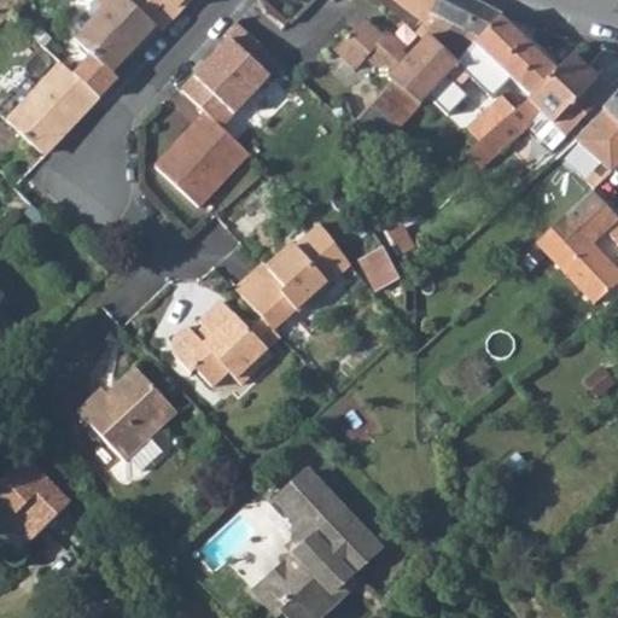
[(76,81),(103,104),(110,98),(122,85),(114,77),(144,46),(150,52),(164,36),(123,0),(87,0),(104,15),(77,45),(94,60),(76,81)]
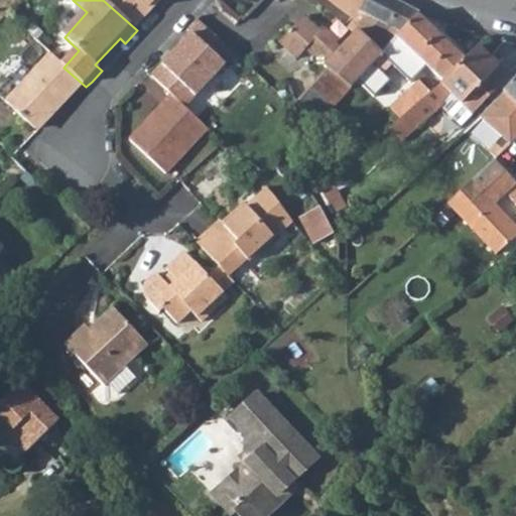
[(103,0),(137,30),(154,11),(151,7),(157,0),(103,0)]
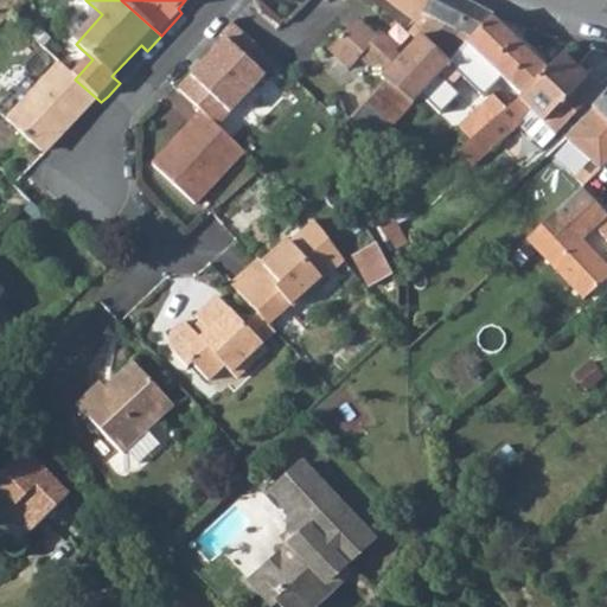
[(472,10),(459,0),(385,0),(415,24),(409,33),(416,39),(419,36),(443,59),(487,17),(489,16),(472,10)]
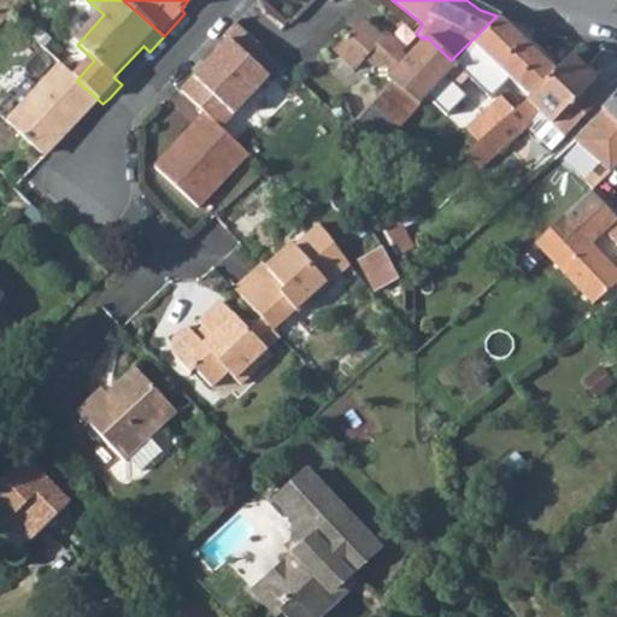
[(451,60),(435,77),(447,89),(482,54),(527,98),(553,71),(495,17),(451,60)]
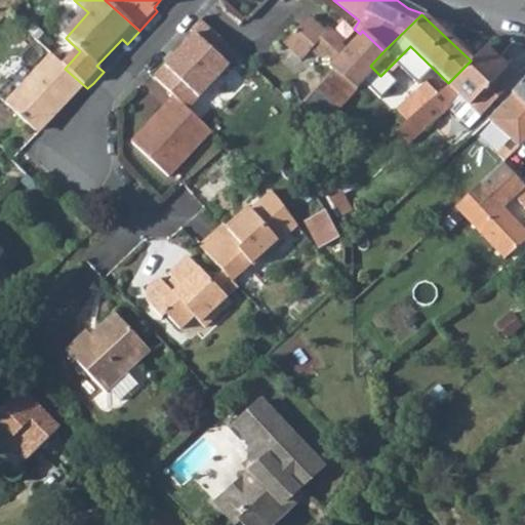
[(307,15),(304,17),(328,42),(317,54),(327,53),(333,61),(328,66),(330,68),(349,86),(370,66),(384,51),(362,31),(360,34),(346,48),(338,42),(341,39),(328,28),(324,31),(307,15)]
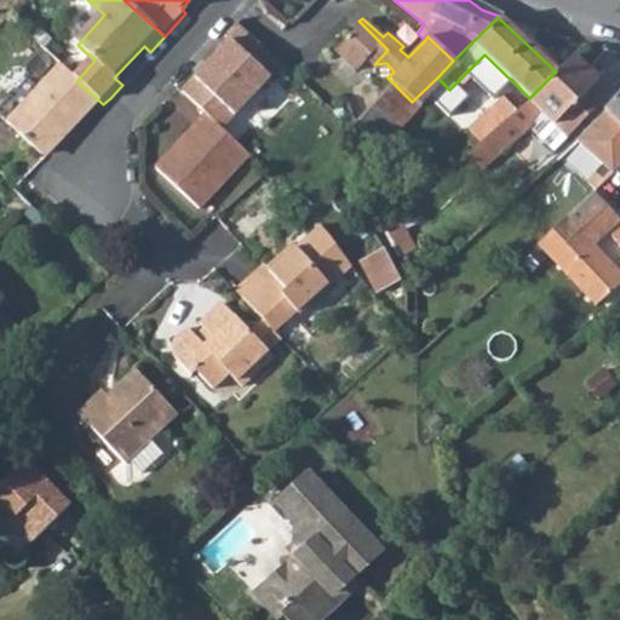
[(236,41),(191,92),(213,113),(227,125),(273,74),(270,70),(282,57),(244,21),(230,38),(236,41)]
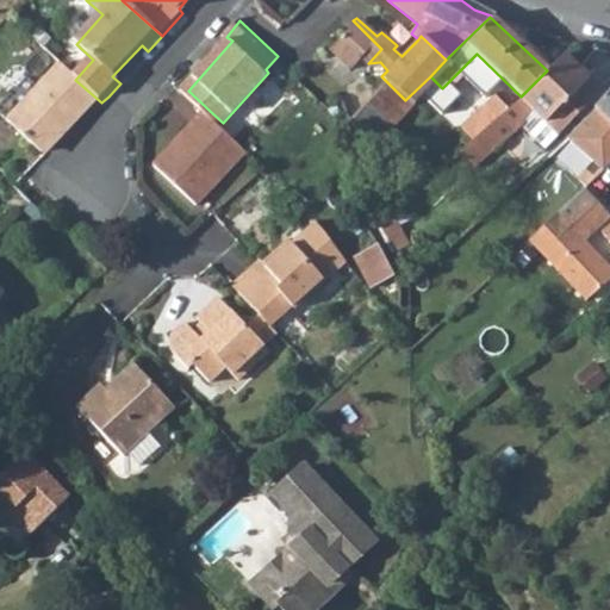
[(381,49),(353,20),(328,48),(349,67),(360,56),(363,58),(368,63),(381,49)]
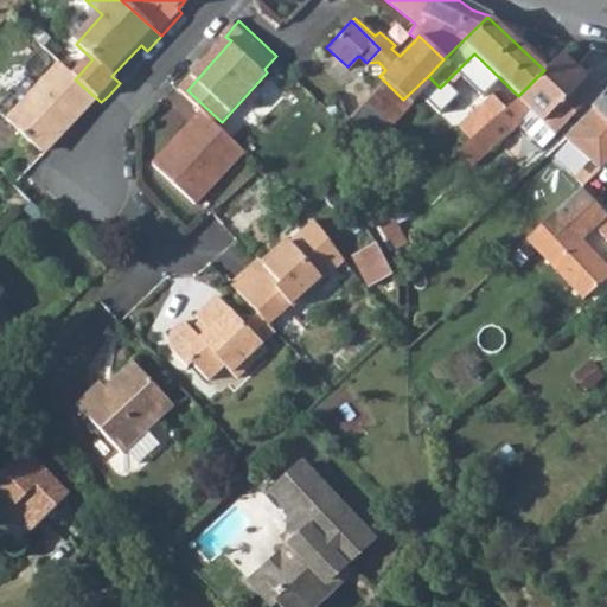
[(466,142),(454,153),(464,164),(525,109),(550,133),(594,88),(561,56),(544,70),(518,96),(502,110),(466,142)]
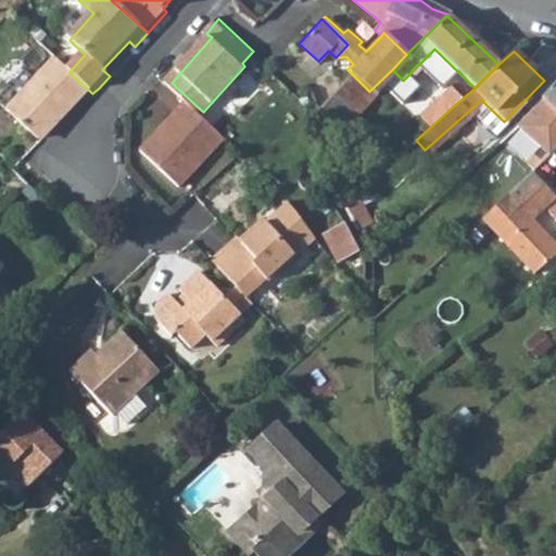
[(68,73),(55,61),(9,113),(40,140),(63,117),(67,122),(92,93),(68,73)]
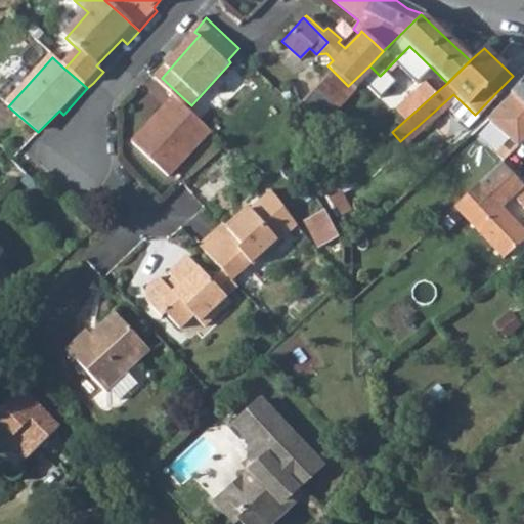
[(330,68),(295,105),(296,110),(310,125),(348,86),(330,68)]
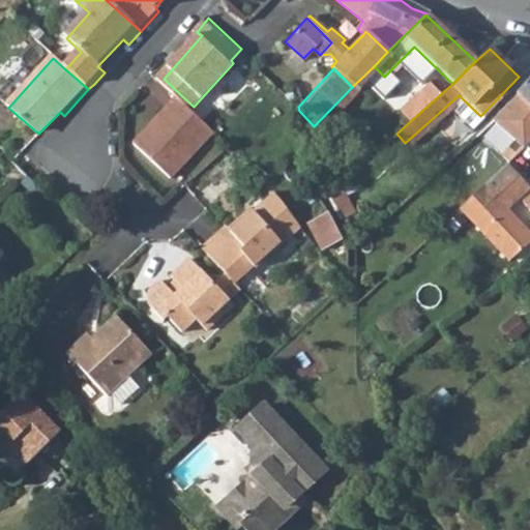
[(529,77),(516,91),(505,102),(491,116),(520,142),(529,131),(529,77)]
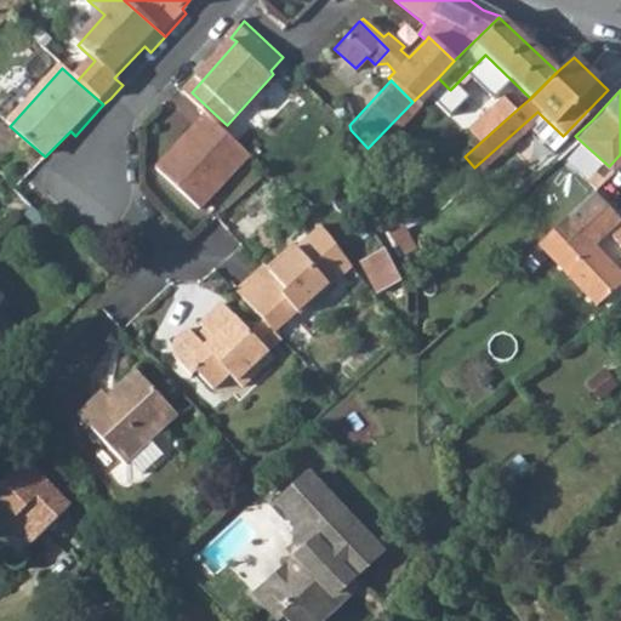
[(466,132),(477,146),(513,113),(502,100),(466,132)]
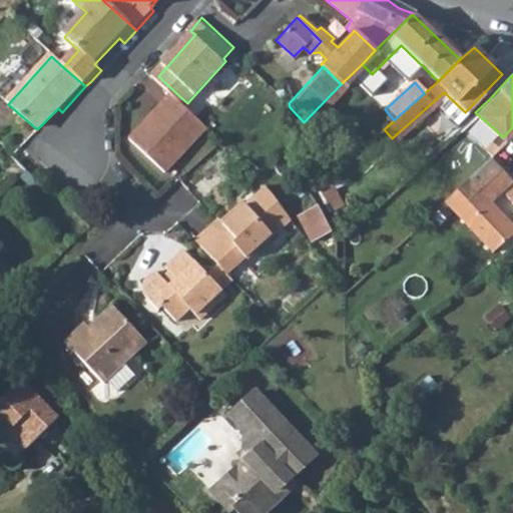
[(187,103),(176,93),(156,117),(159,121),(139,143),(170,172),(211,126),(187,103)]
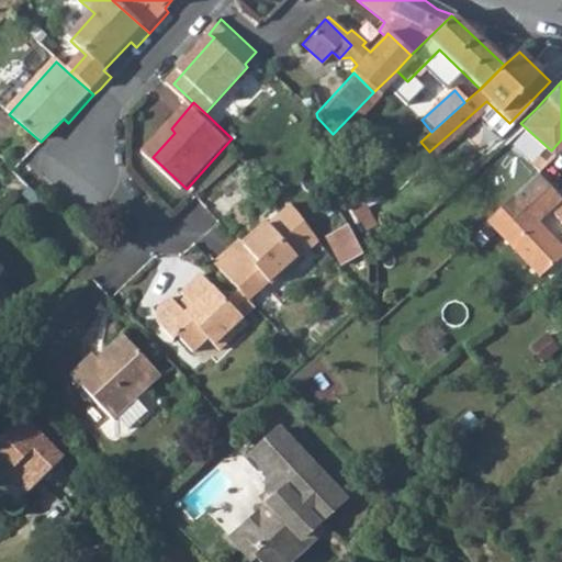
[(526,187),(490,222),(541,277),(561,256),(561,253),(536,225),(560,203),(536,178),(526,187)]
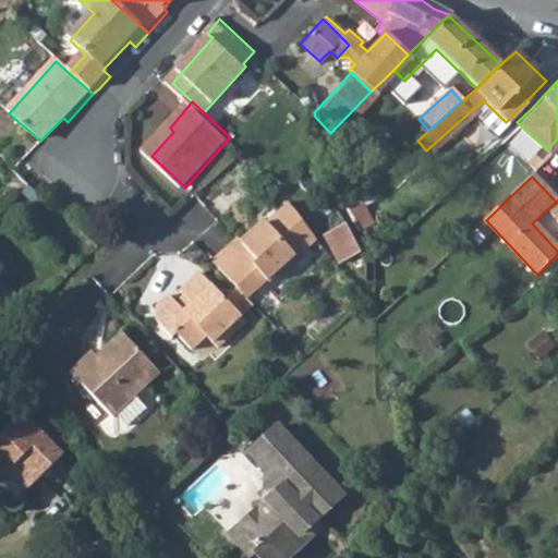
[(343,207),(356,230),(376,219),(362,196),(343,207)]
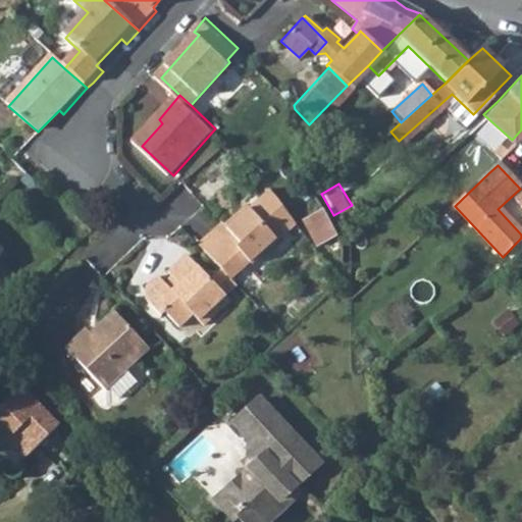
[(221,222),(198,244),(230,278),(273,239),(276,240),(295,223),(270,189),(227,228),(221,222)]
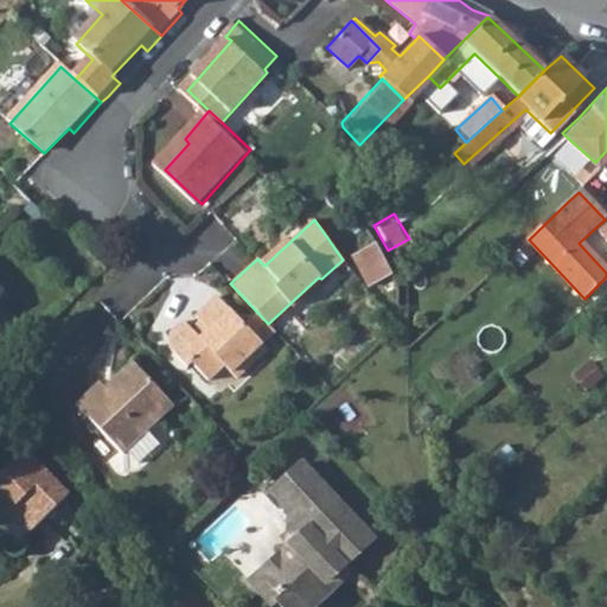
[(606,227),(595,237),(606,250),(606,249),(606,227)]
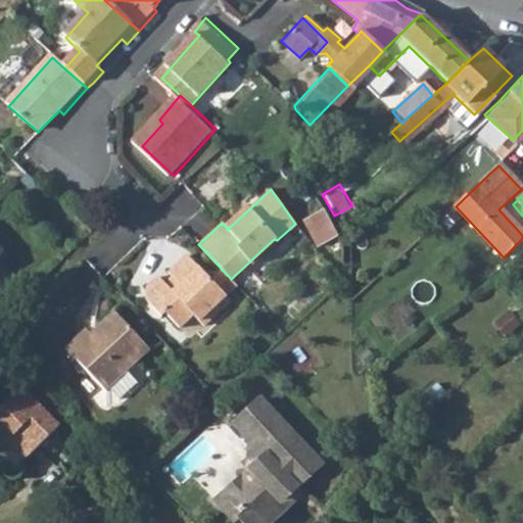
[(338,235),(324,207),(301,219),(317,245),(338,235)]
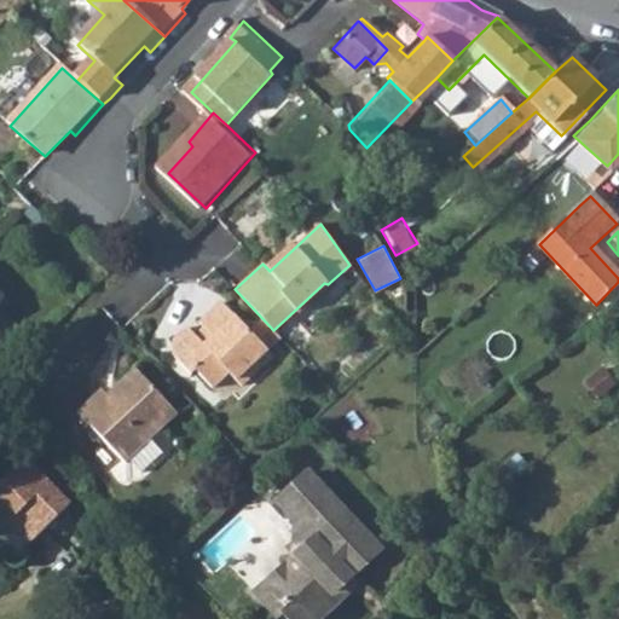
[(175,345),(174,362),(191,379),(196,374),(214,391),(227,376),(241,389),(272,357),(267,352),(273,345),(256,328),(250,334),(223,304),(202,324),(209,333),(200,343),(187,331),(175,345)]
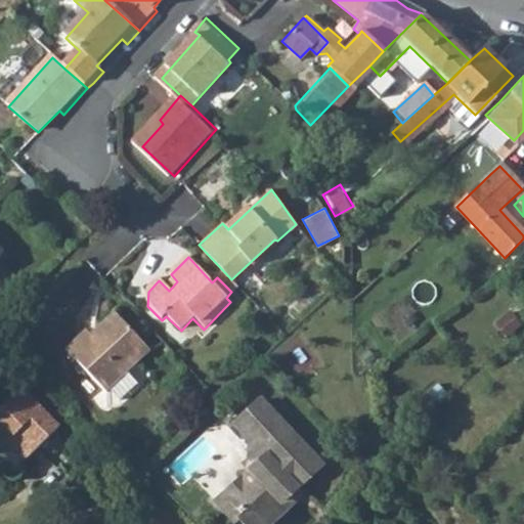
[(87,333),(68,350),(105,392),(150,350),(117,314),(98,332),(101,336),(95,342),(87,333)]
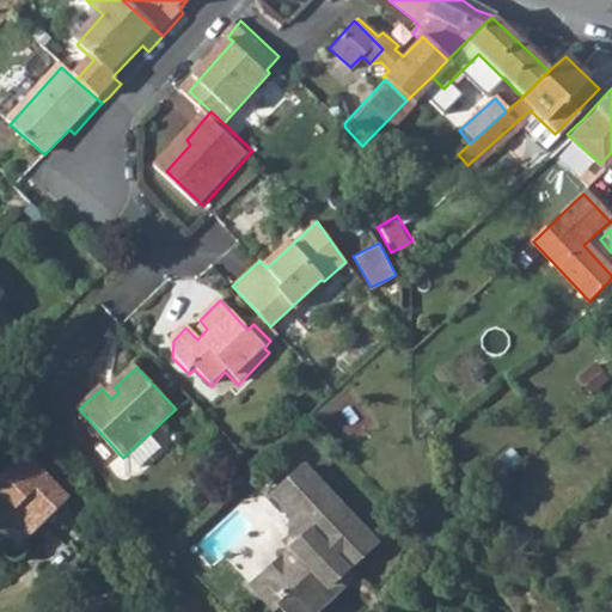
[(29,451),(0,477),(0,522),(13,512),(35,532),(72,496),(29,451)]
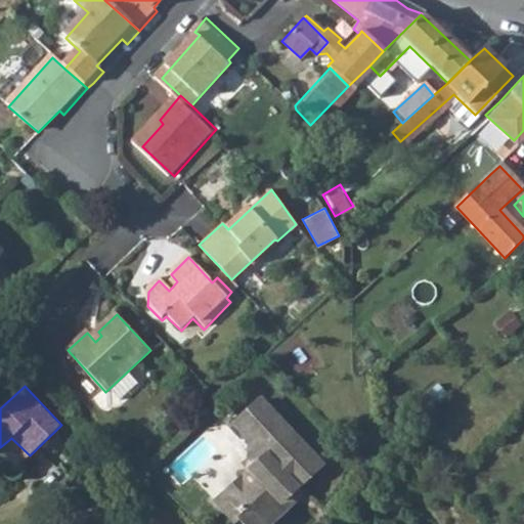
[(319,469),(261,401),(234,425),(249,441),(248,457),(259,470),(253,475),(252,474),(247,474),(222,495),(238,514),(233,518),(238,523),(268,523),(299,497),(294,492),(319,469)]
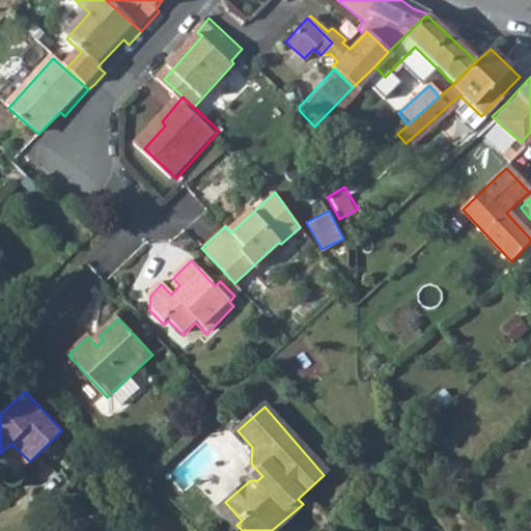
[(225,502),(216,509),(233,530),(242,530),(236,525),(242,521),(225,502)]
